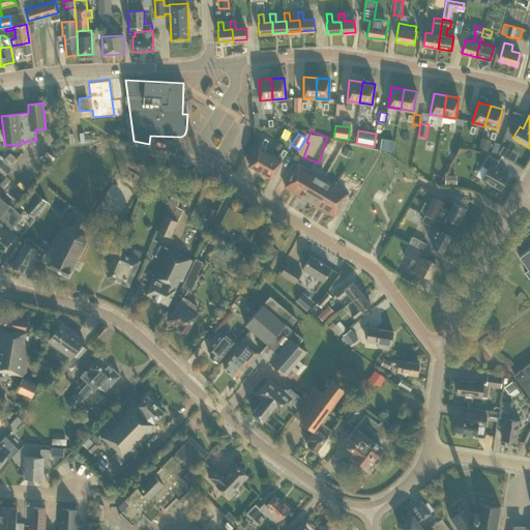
[(481,138),(478,148),(488,151),(491,140),(481,138)]
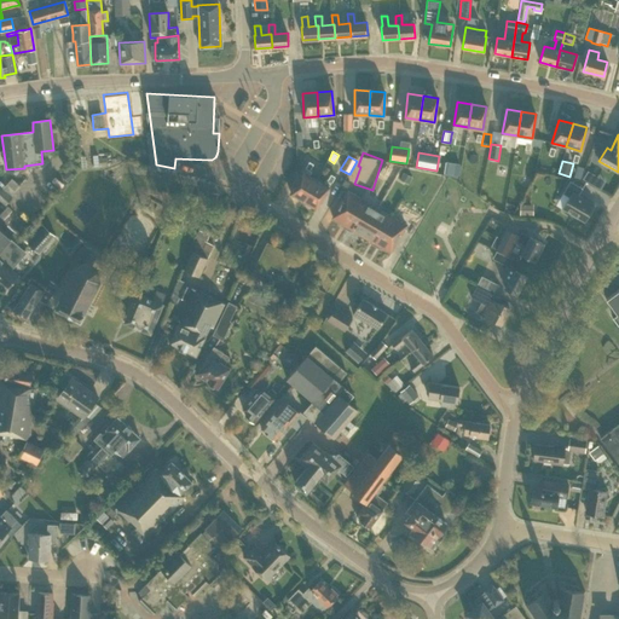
[(67,183),(75,175),(69,169),(62,177),(67,183)]
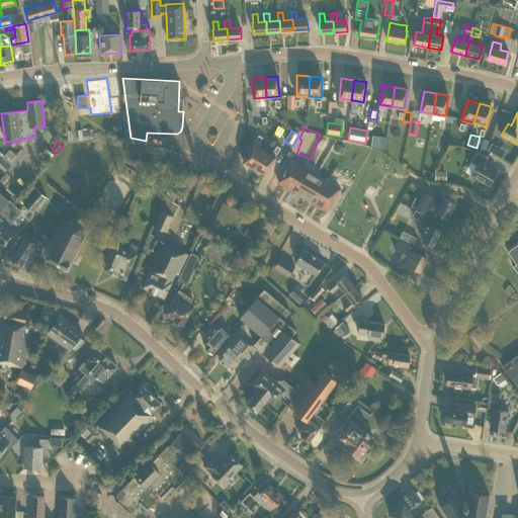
[(492,143),(488,150),(498,156),(502,149),(492,143)]
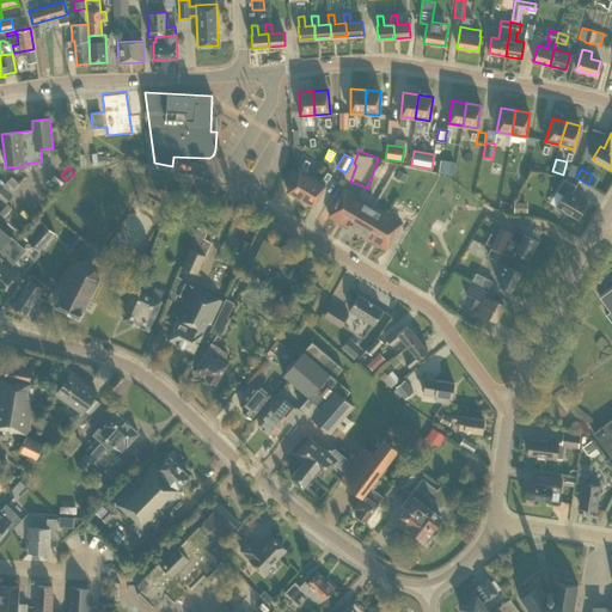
[(398,170),(395,177),(403,182),(408,175),(398,170)]
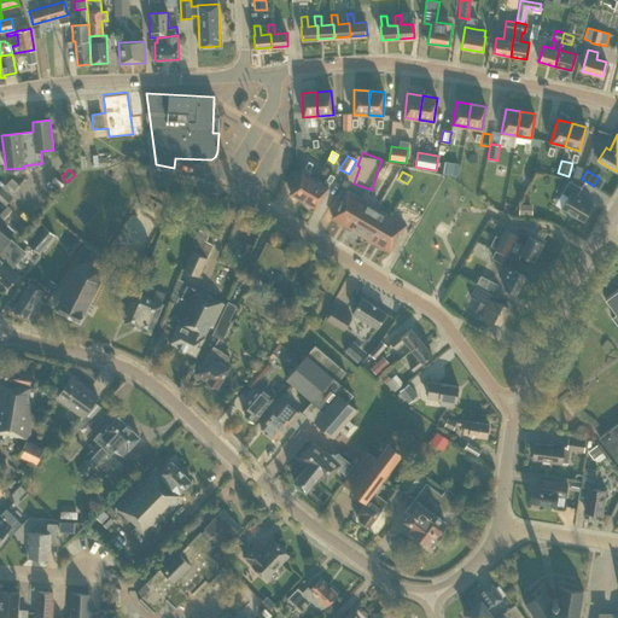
[(290,193),(303,200),(316,180),(302,173),(290,193)]
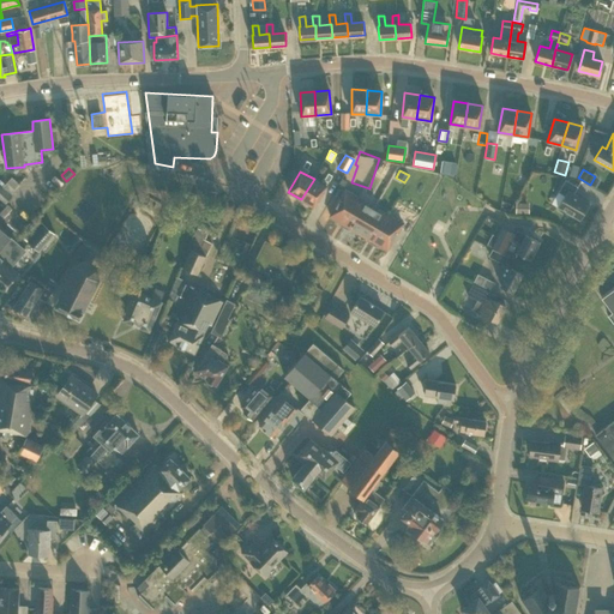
[(326,186),(314,179),(301,199),(313,206),(326,186)]
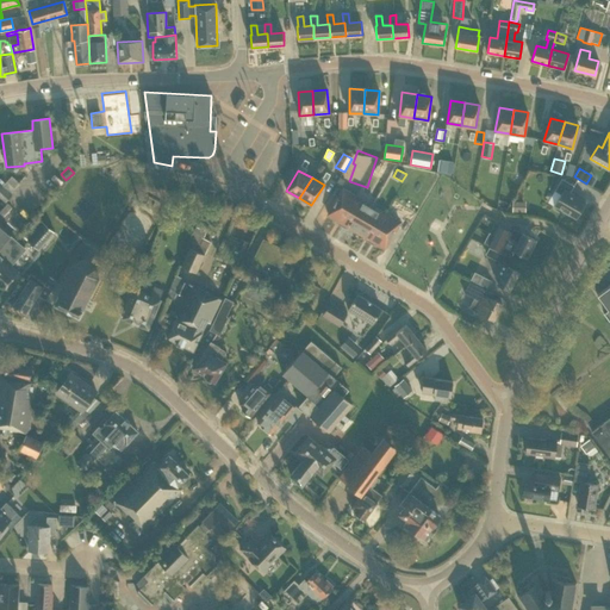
[(562,179),(555,191),(554,191),(547,203),(556,207),(555,209),(564,213),(565,212),(577,218),(586,203),(571,193),(574,186),(562,179)]
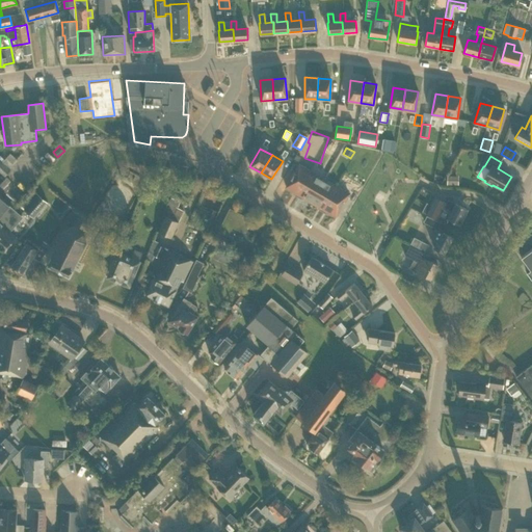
[(0,171),(5,177),(10,170),(0,160),(0,171)]
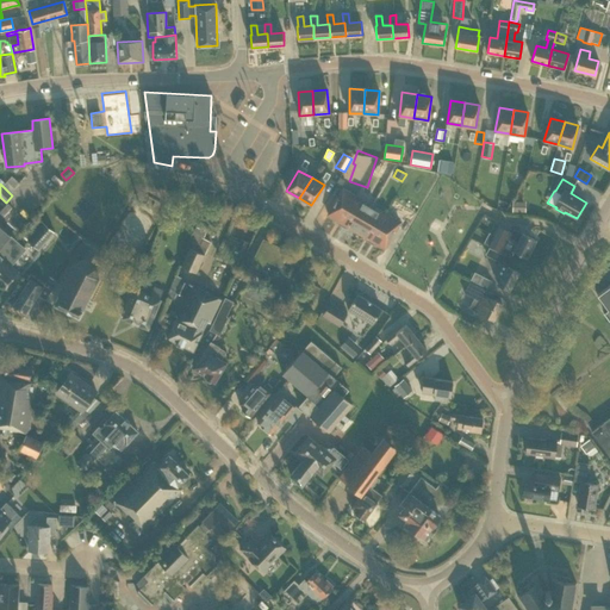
[(358,197),(343,188),(328,215),(342,223),(358,197)]
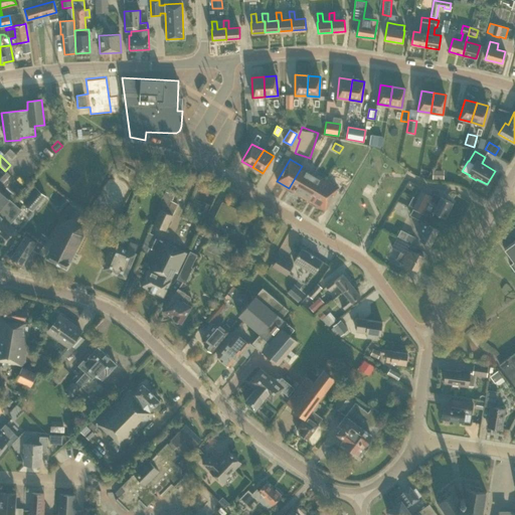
[(314,173),(302,166),(289,188),(301,195),(314,173)]
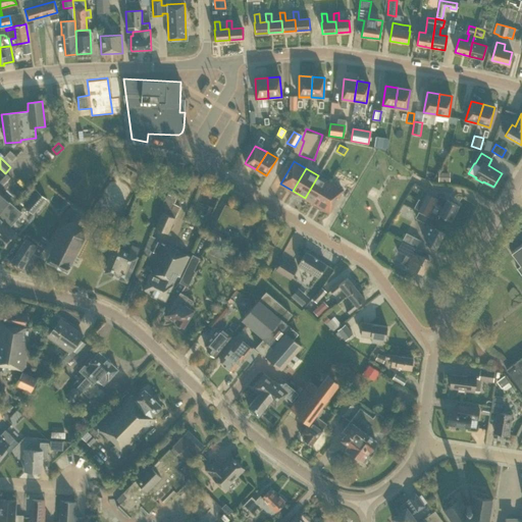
[(450,181),(450,172),(438,172),(438,180),(450,181)]
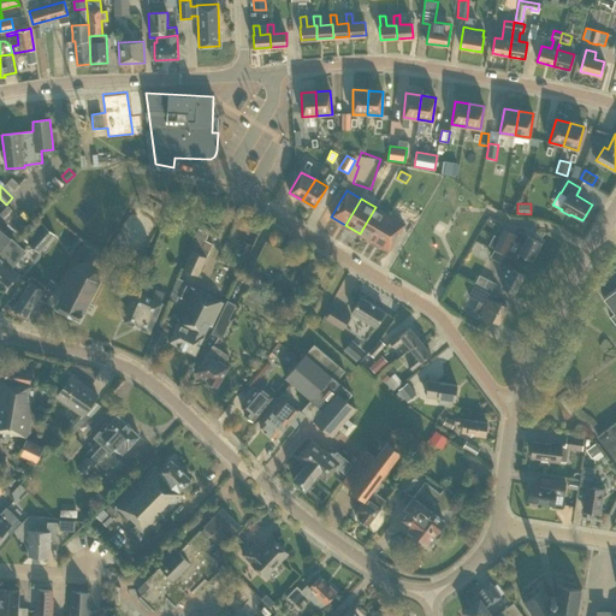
[(360,234),(373,242),(389,215),(375,207),(360,234)]
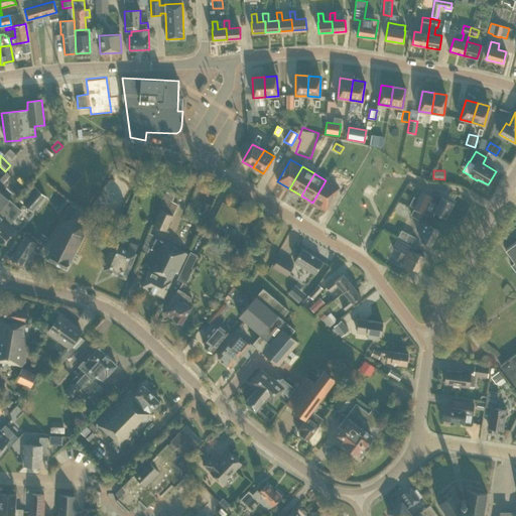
[(153,189),(157,181),(150,178),(147,186),(153,189)]
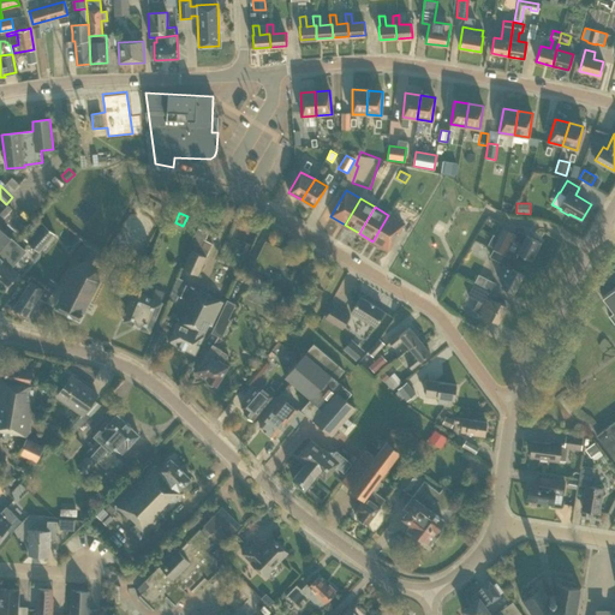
[(372,242),(388,250),(404,224),(388,215),(372,242)]
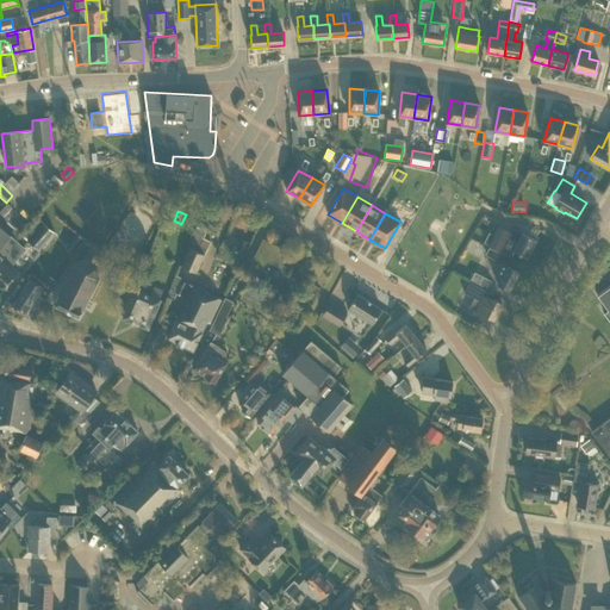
[(27,241),(38,250),(54,232),(43,223),(27,241)]
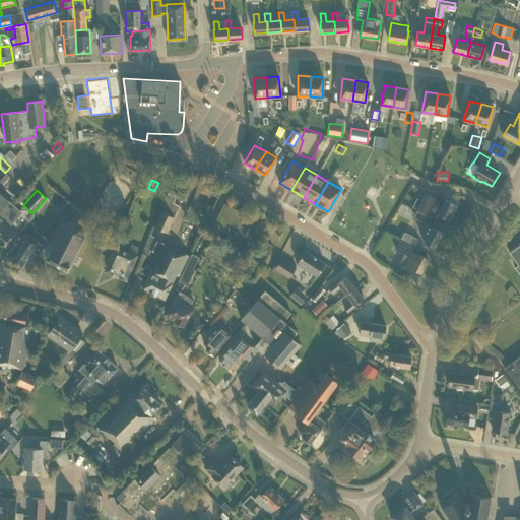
[(0,236),(7,242),(16,232),(5,222),(17,208),(0,193),(0,236)]
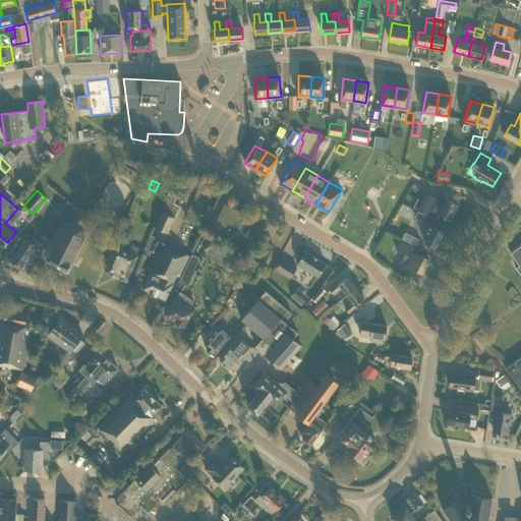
[(174,203),(176,197),(168,193),(160,211),(162,212),(175,218),(180,206),(174,203)]
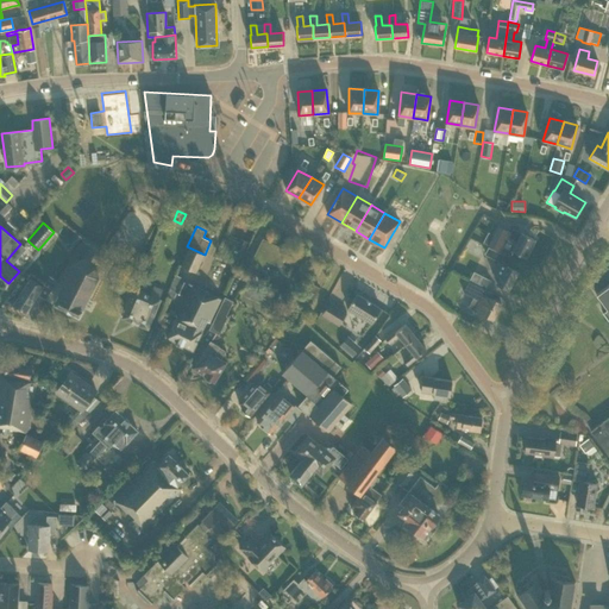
[(497,226),(494,234),(489,232),(484,243),(498,250),(507,234),(509,236),(509,237),(518,240),(512,250),(525,257),(534,239),(521,232),(521,233),(513,230),(512,233),(497,226)]
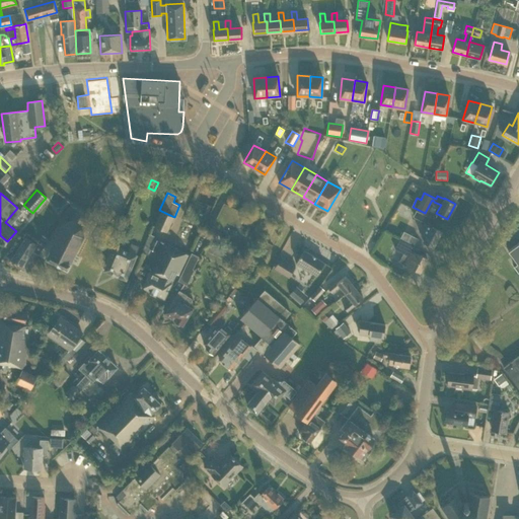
[(70,202),(65,198),(59,203),(64,208),(70,202)]
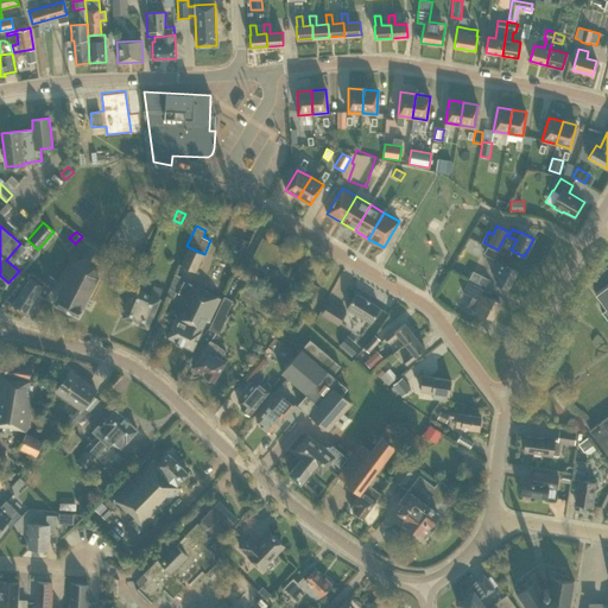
[(285,273),(291,261),(284,258),(287,251),(263,239),(247,271),(261,278),(265,271),(260,268),(265,258),(279,266),(278,270),(285,273)]
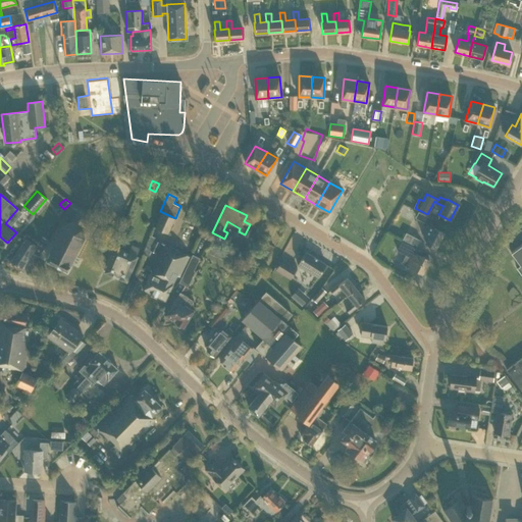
[(72,207),(68,214),(64,221),(69,223),(63,226),(47,259),(67,269),(85,238),(84,227),(90,216),(72,207)]
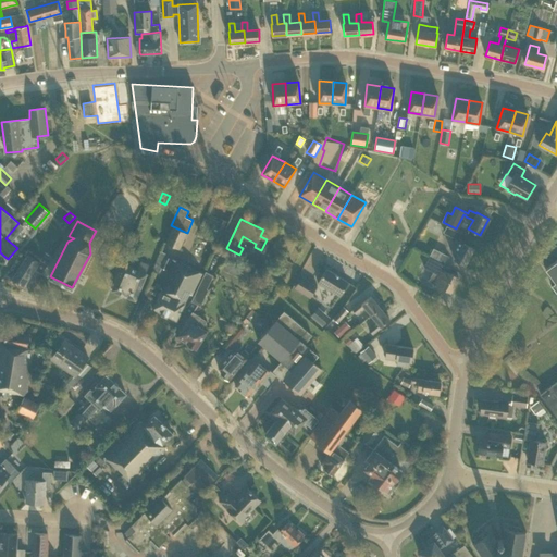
[(173,226),(165,243),(180,249),(187,233),(173,226)]
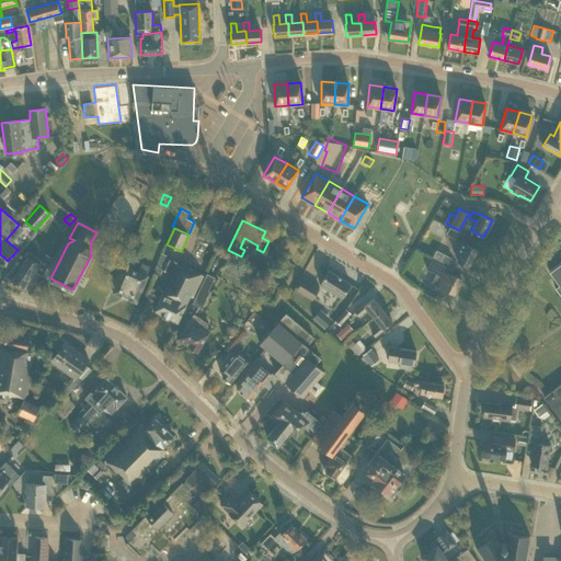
[(459,239),(455,245),(453,250),(460,254),(457,261),(468,266),(477,250),(466,244),(467,243),(459,239)]
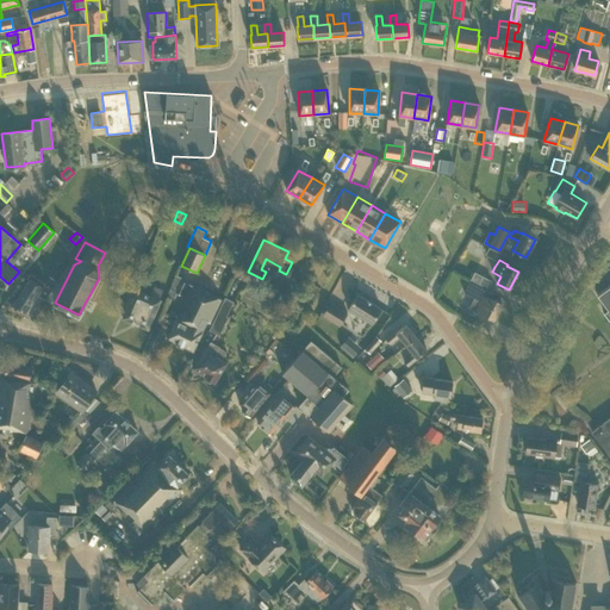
[(471,280),(487,288),(491,280),(474,272),(471,280)]
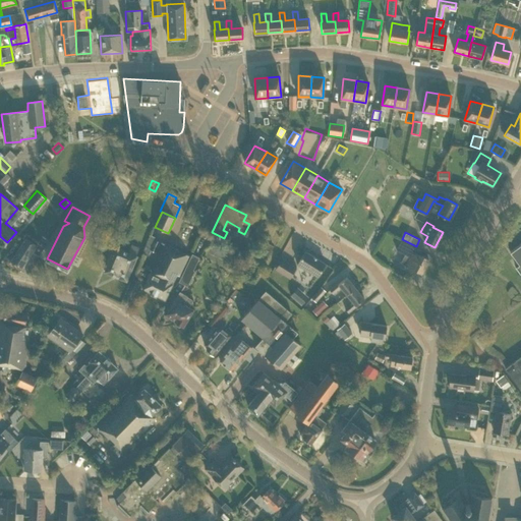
[(38,254),(43,246),(38,243),(36,245),(24,239),(11,259),(22,267),(33,251),(38,254)]
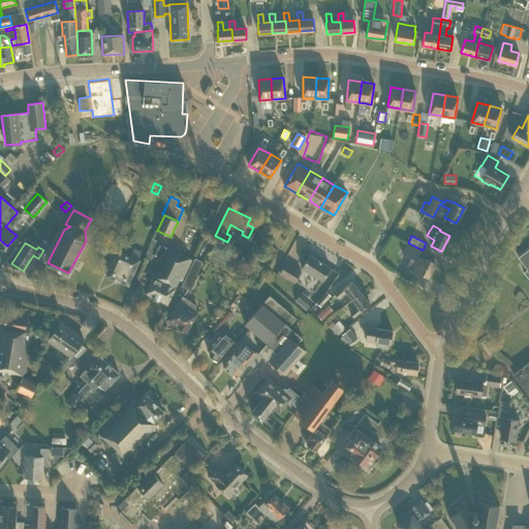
[(412,269),(428,277),(435,263),(425,258),(427,254),(419,250),(407,244),(402,254),(415,261),(412,269)]
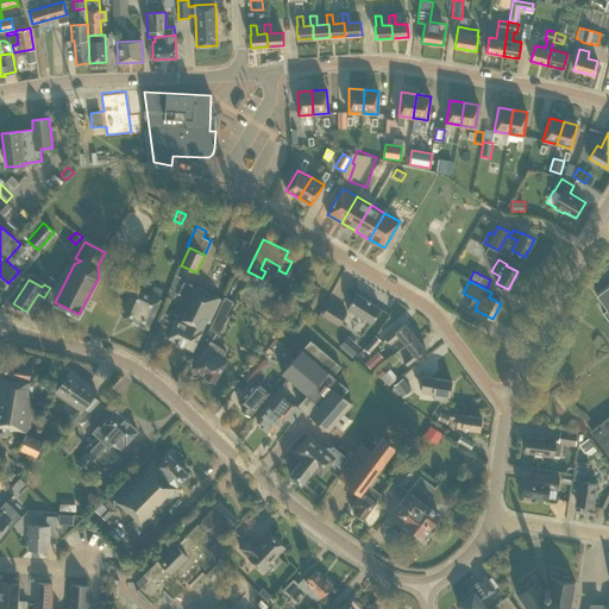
[(320,288),(309,282),(302,295),(313,301),(320,288)]
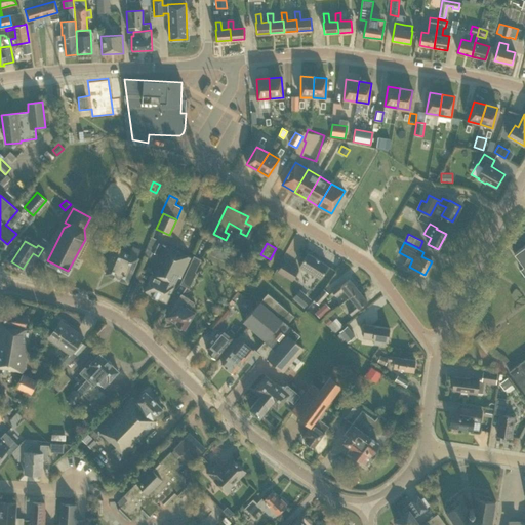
[(180,278),(191,257),(162,244),(150,271),(152,272),(144,291),(152,294),(152,295),(157,298),(158,297),(166,301),(178,277),(180,278)]
